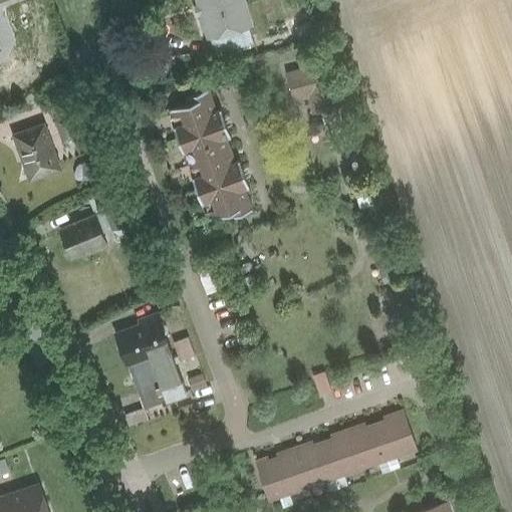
[(254,25),(246,0),(193,0),(206,40),(254,25)]
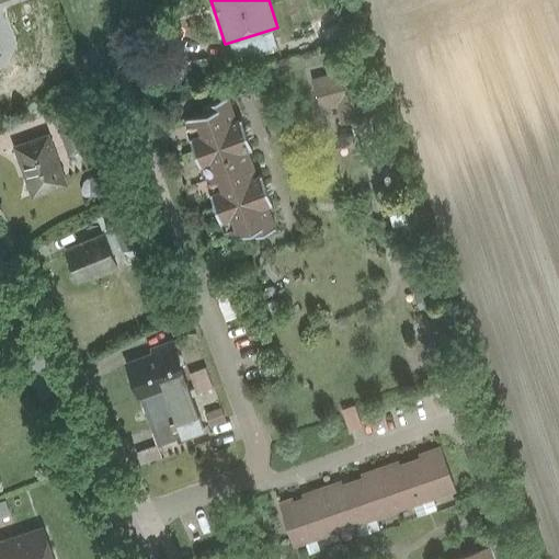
[(339,65),(308,77),(322,112),(353,100),(339,65)]
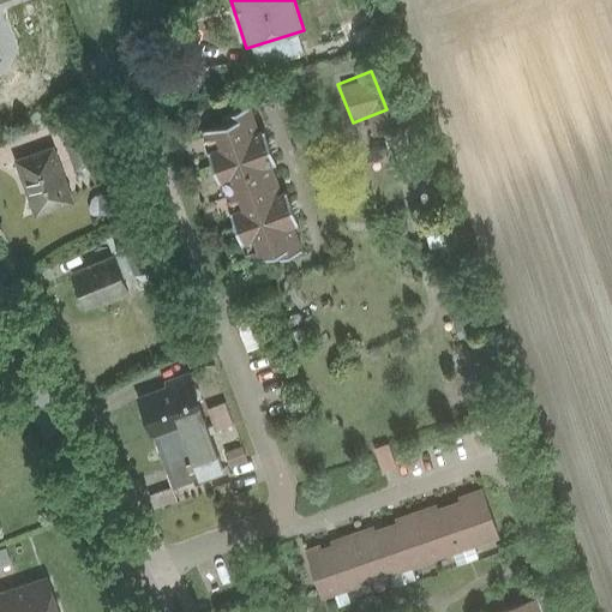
[(303,250),(250,107),(231,114),(234,124),(203,135),(251,262),(270,255),(273,262),(303,250)]
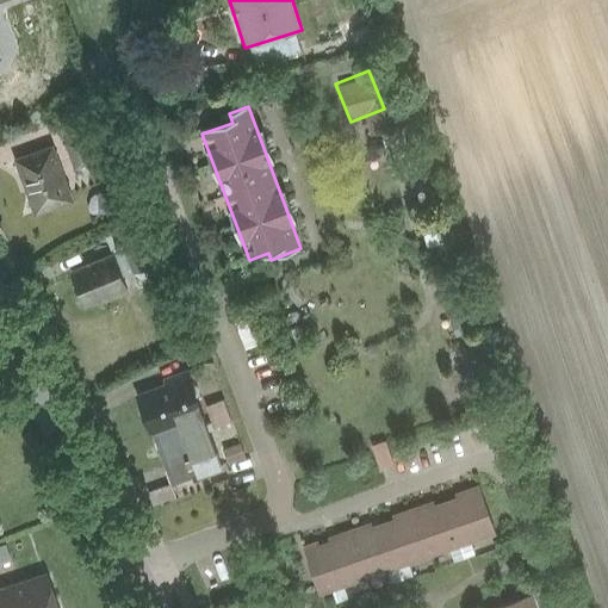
[(73,203),(53,144),(12,157),(33,217),(73,203)]
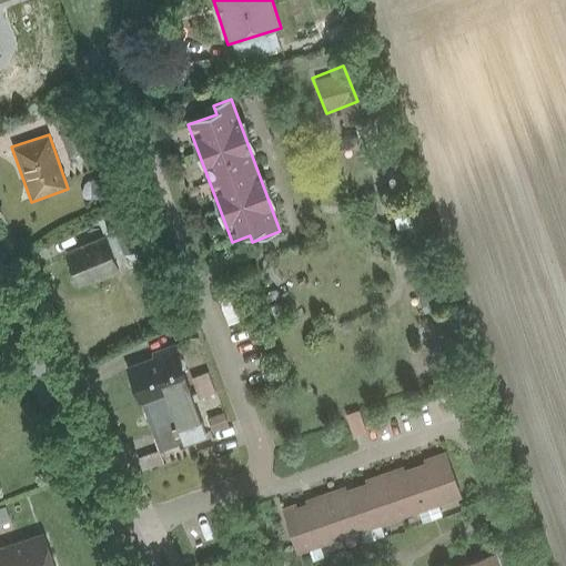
[(121,270),(107,235),(63,253),(79,289),(121,270)]
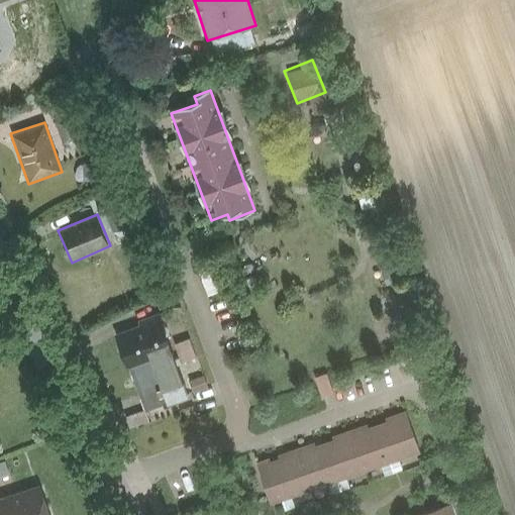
[(202,280),(207,295),(220,290),(216,276),(202,280)]
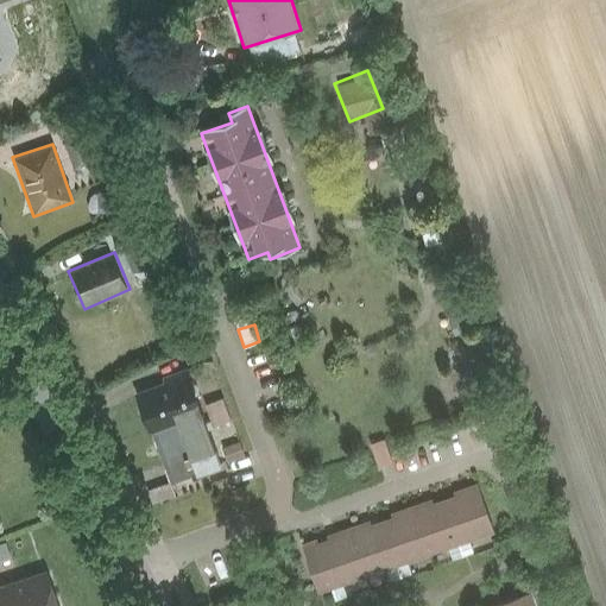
[(225,462),(195,380),(140,401),(170,483),(225,462)]
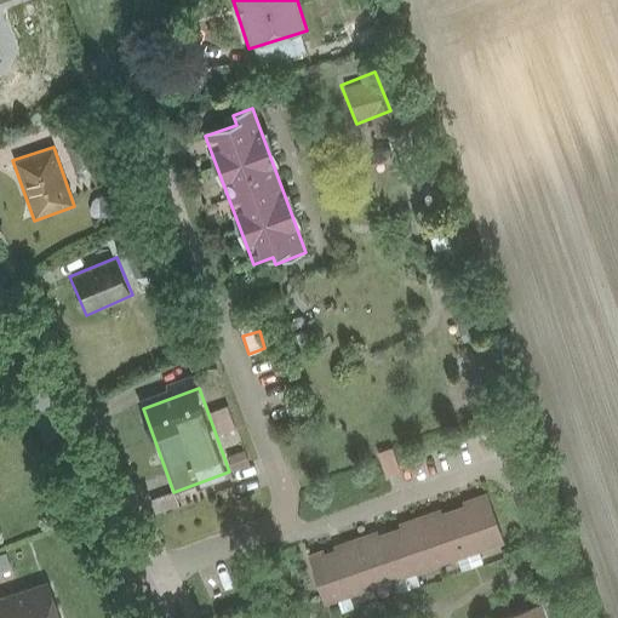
[(227,406),(211,411),(217,434),(234,429),(227,406)]
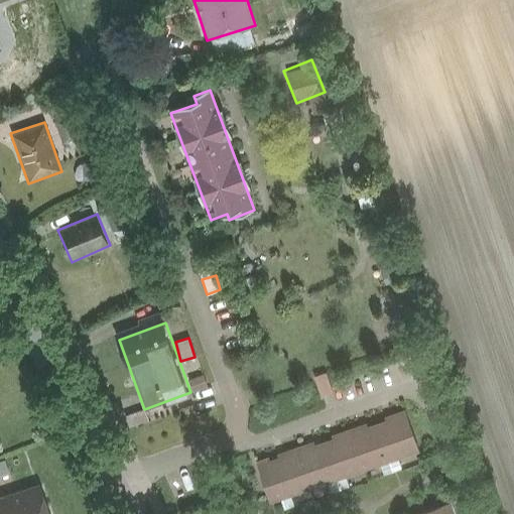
[(325,372),(313,377),(320,394),(332,390),(325,372)]
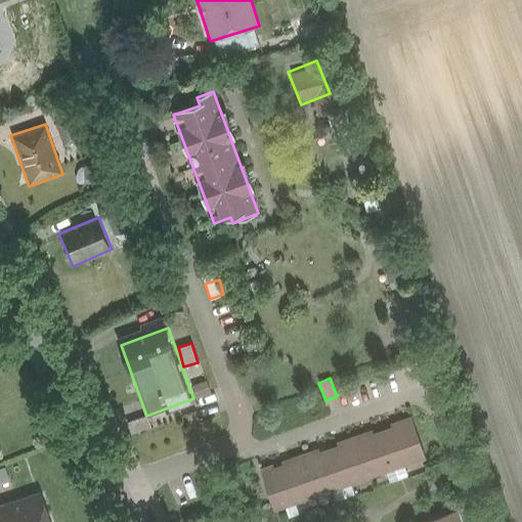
[(277,513),(429,459),(412,415),(262,469),(277,513)]
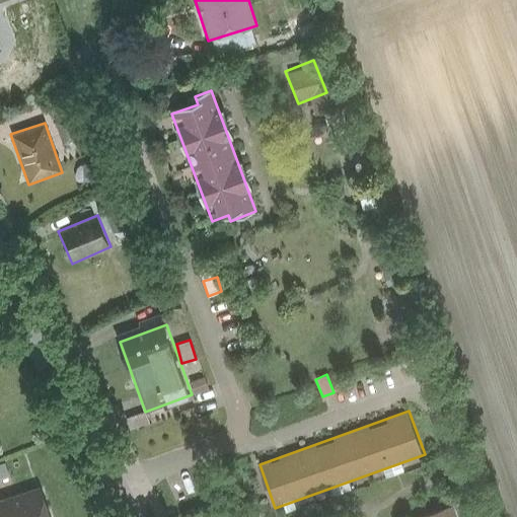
[(130,427),(147,421),(145,413),(127,419),(130,427)]
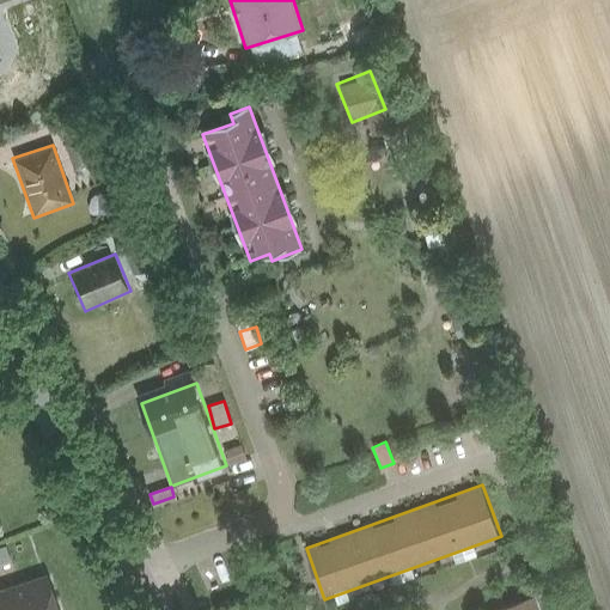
[(58,609),(47,574),(0,590),(0,609),(58,609)]
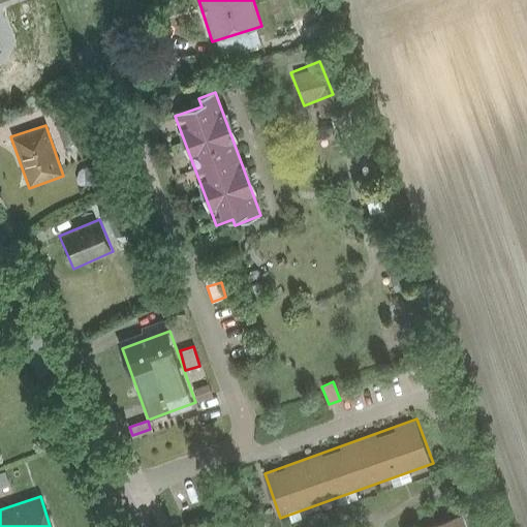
[(468,526),(465,515),(431,526),(468,526)]
